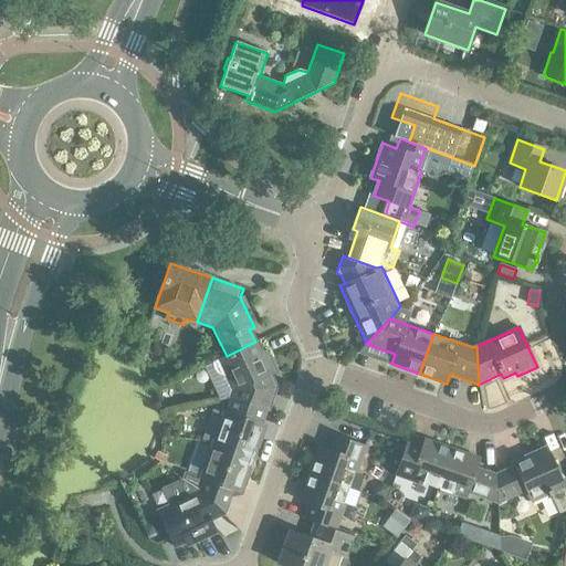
[(234,390),(232,398),(265,409),(273,388),(266,375),(273,371),(264,352),(260,353),(255,342),(227,356),(215,362),(215,363),(215,365),(216,369),(218,371),(221,374),(224,375),(228,376),(234,390)]
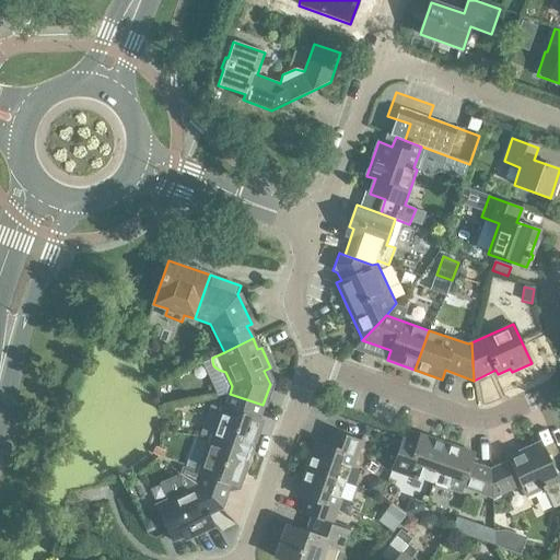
[(220,406),(209,439),(246,452),(251,440),(255,441),(261,420),(257,419),(263,405),(230,394),(225,408),(220,406)]
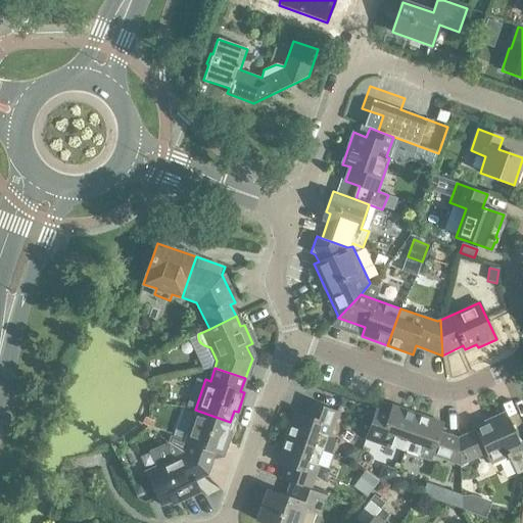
[(294,412),(285,437),(322,450),(330,426),(332,427),(337,412),(307,401),(302,415),(294,412)]
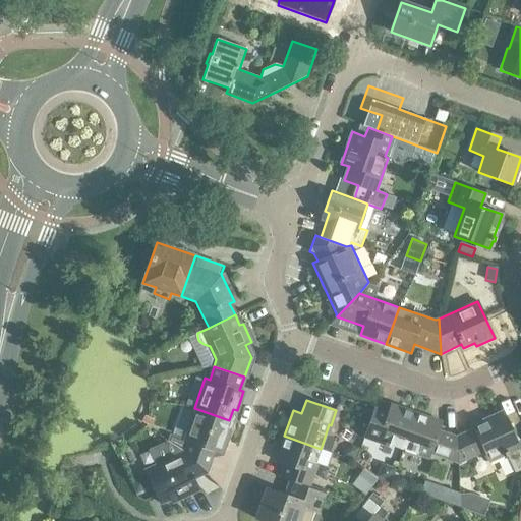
[(379,441),(403,449),(415,412),(391,404),(388,412),(374,408),(363,437),(379,442),(379,441)]
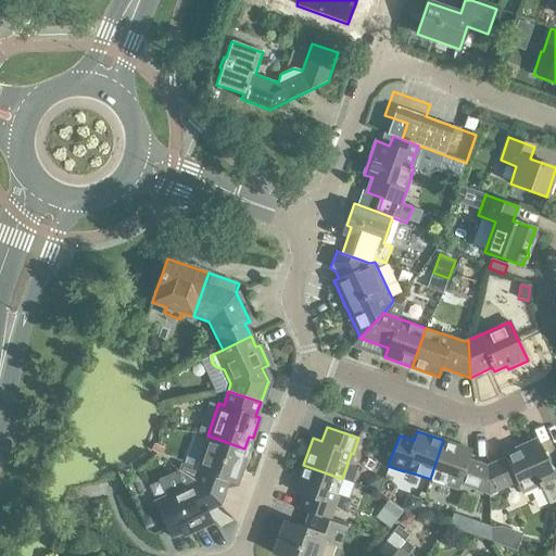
[(201,470),(197,481),(219,504),(228,480),(237,483),(244,463),(240,462),(244,449),(207,436),(197,469),(201,470)]
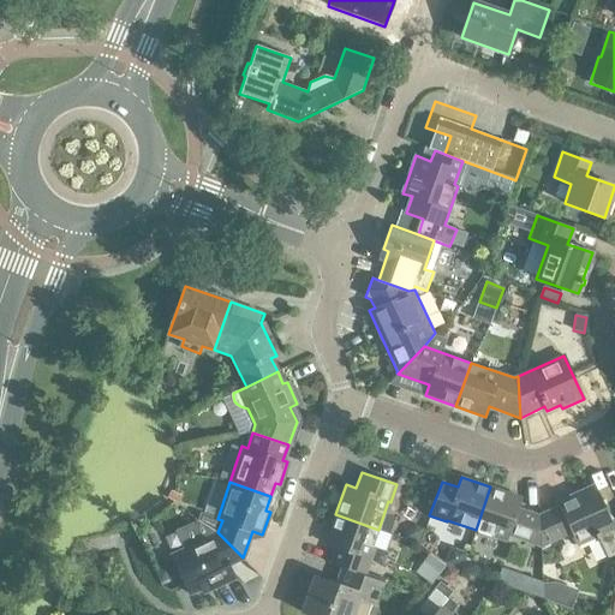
[(507,535),(541,545),(538,515),(517,508),(520,497),(490,487),(476,530),(505,541),(507,535)]
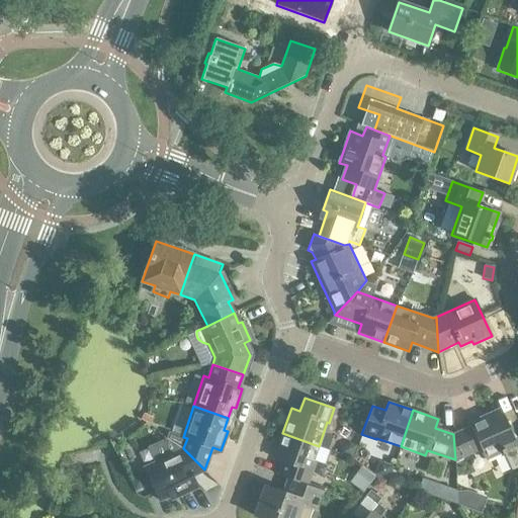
[(453,434),(455,459),(482,447),(487,458),(503,451),(512,471),(517,468),(517,449),(501,412),(490,417),(489,413),(470,421),(471,425),(453,434)]
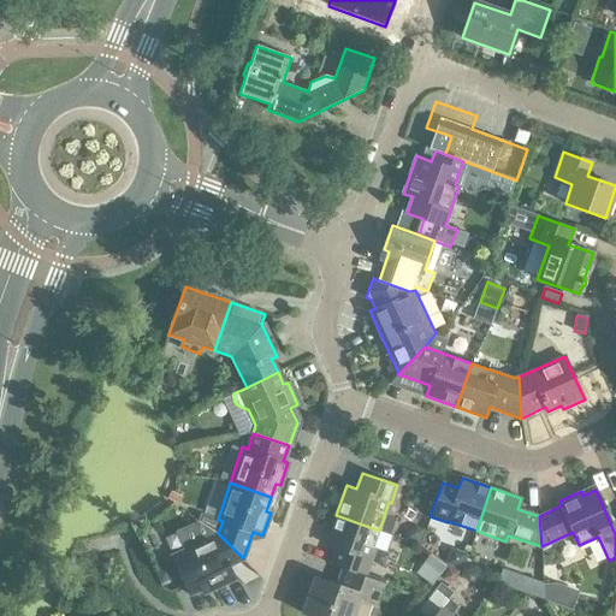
[(171,492),(167,498),(179,504),(183,498),(171,492)]
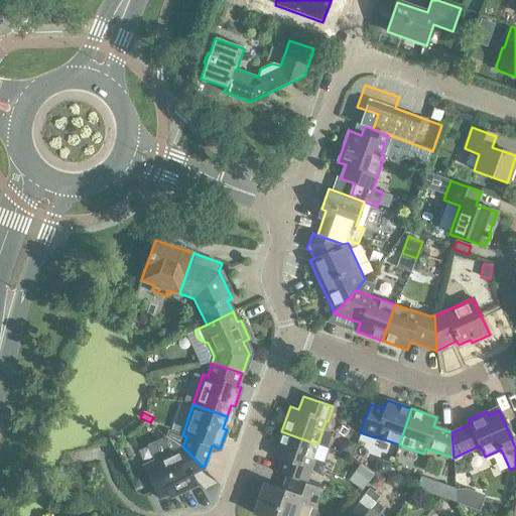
[(276,473),(286,476),(305,483),(310,468),(308,468),(317,444),(281,431),(272,457),(281,460),(276,473)]
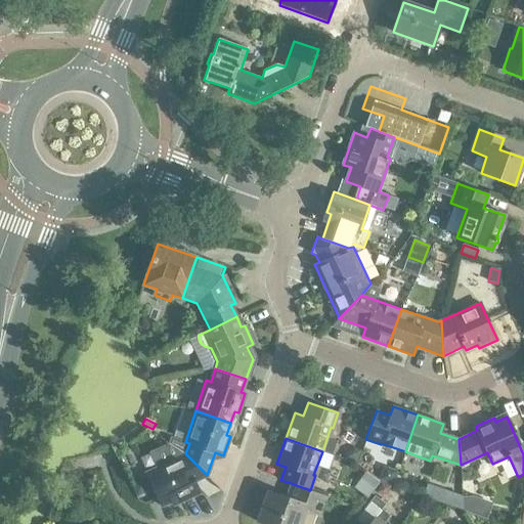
[(348,452),(345,459),(356,463),(360,451),(354,449),(348,452)]
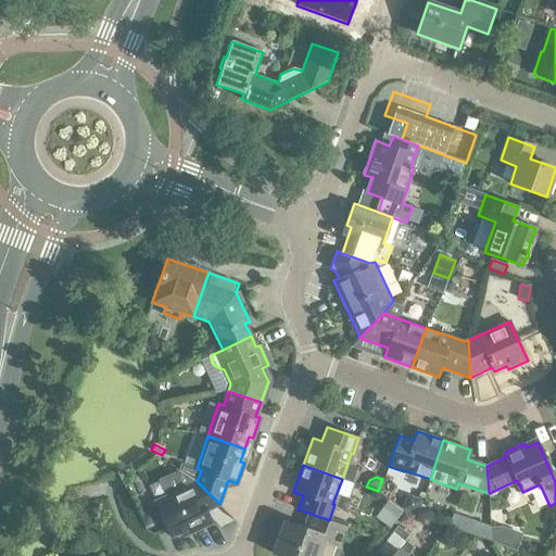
[(219,504),(197,481),(154,501),(171,536),(181,531),(184,535),(211,522),(205,510),(219,504)]
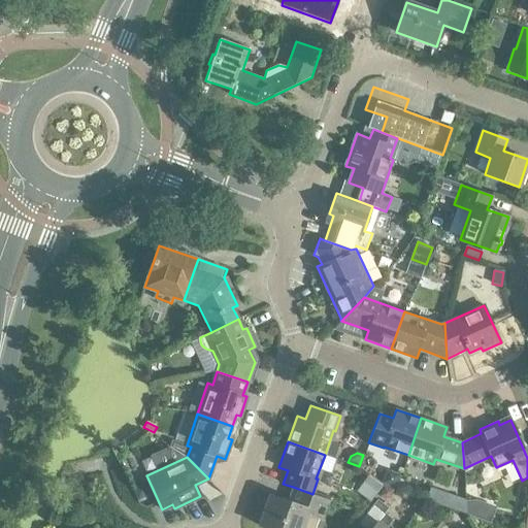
[(385,475),(383,484),(395,488),(400,475),(392,472),(385,475)]
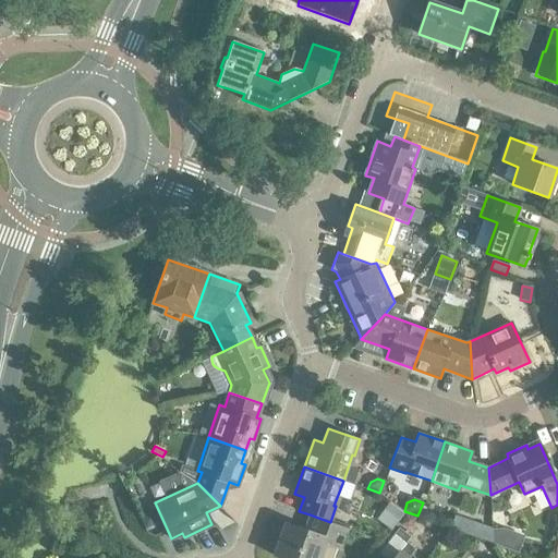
[(147,514),(141,518),(145,529),(157,523),(154,518),(147,514)]
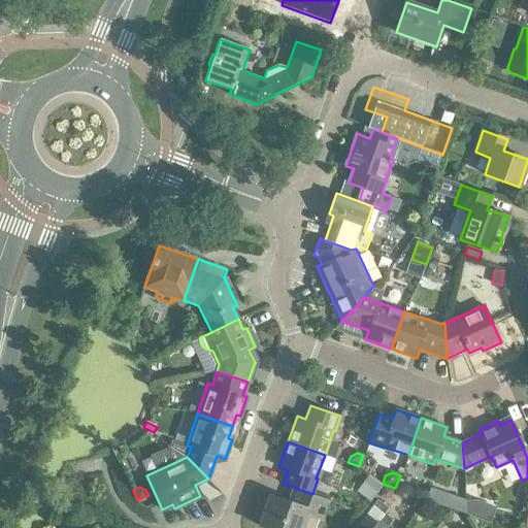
[(329,499),(312,494),(293,487),(289,500),(269,494),(258,525),(266,527),(302,527),(308,514),(322,519),(329,499)]
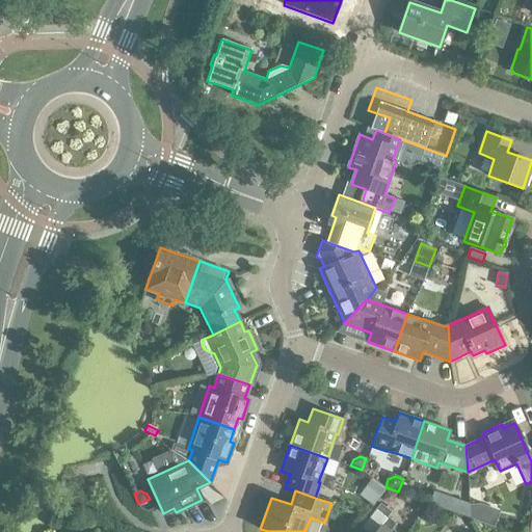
[(396,495),(387,490),(382,500),(388,502),(394,499),(396,495)]
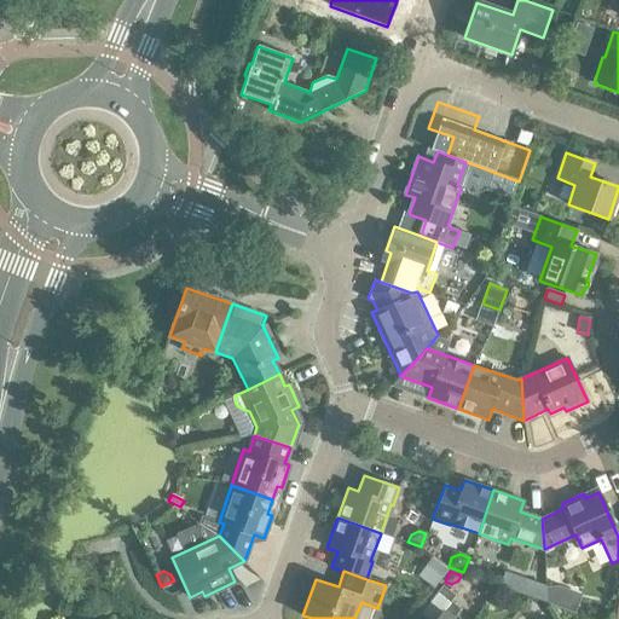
[(547,603),(545,589),(534,584),(530,597),(547,603)]
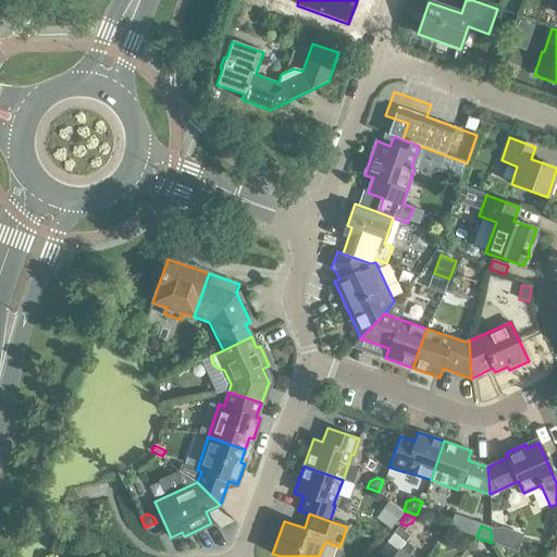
[(408,556),(407,556),(415,547),(406,541),(409,535),(398,527),(380,551),(387,556),(408,556)]
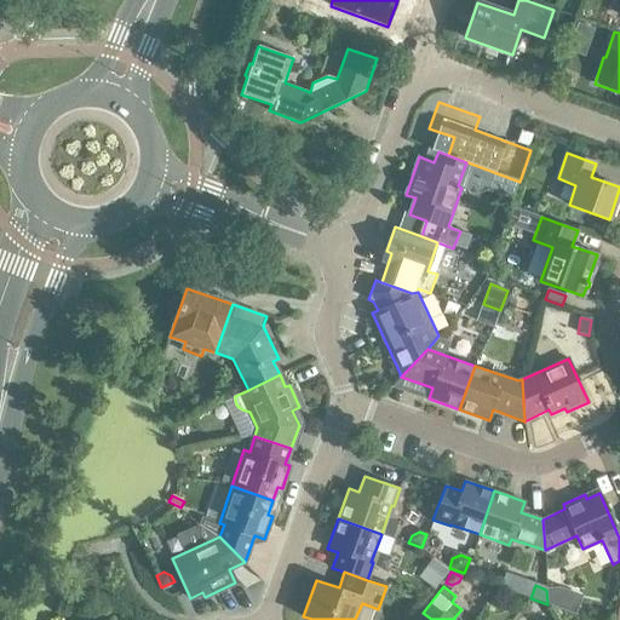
[(546,590),(547,604),(562,609),(561,589),(546,589),(546,590)]
